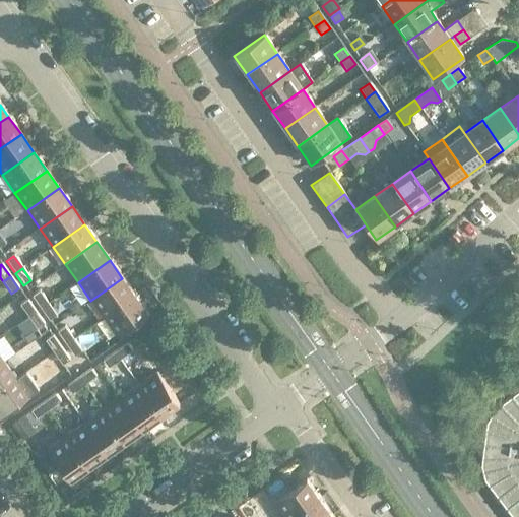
[(135,296),(122,278),(90,301),(103,318),(135,296)]
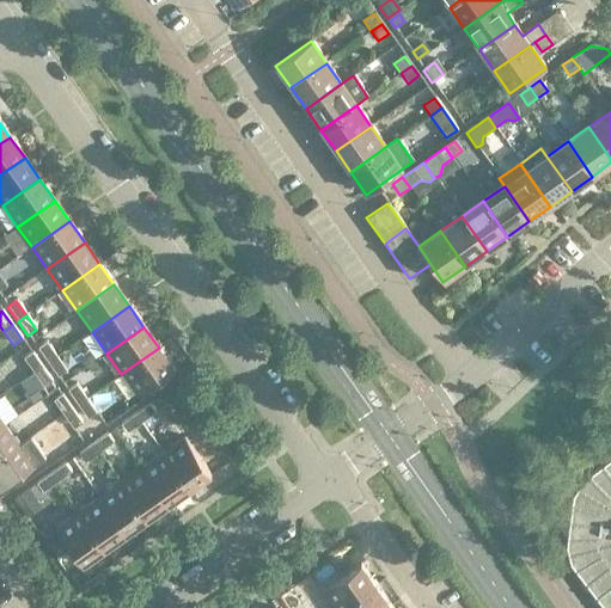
[(46,343),(37,349),(47,363),(56,357),(46,343)]
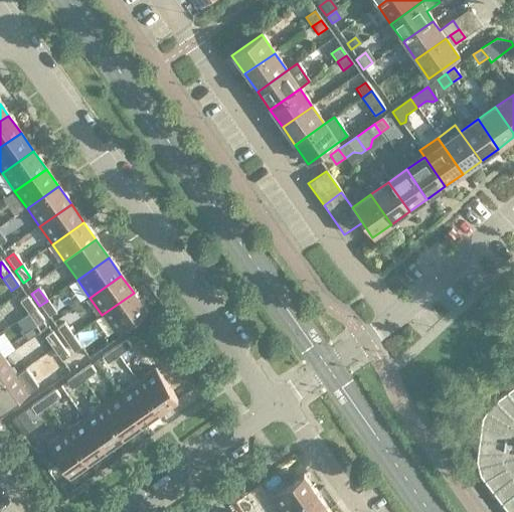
[(147,311),(134,293),(102,315),(115,333),(147,311)]
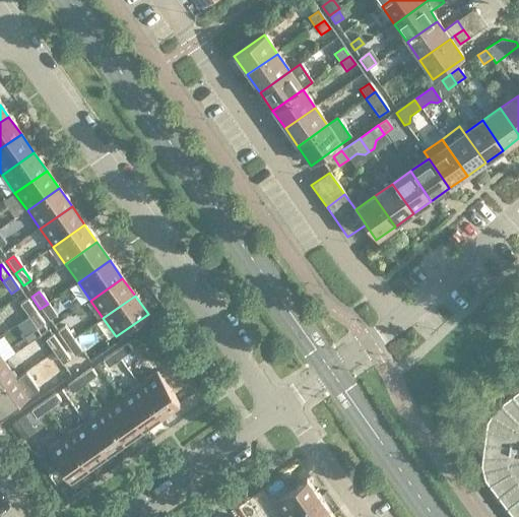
[(36,312),(26,301),(19,306),(27,317),(36,312)]
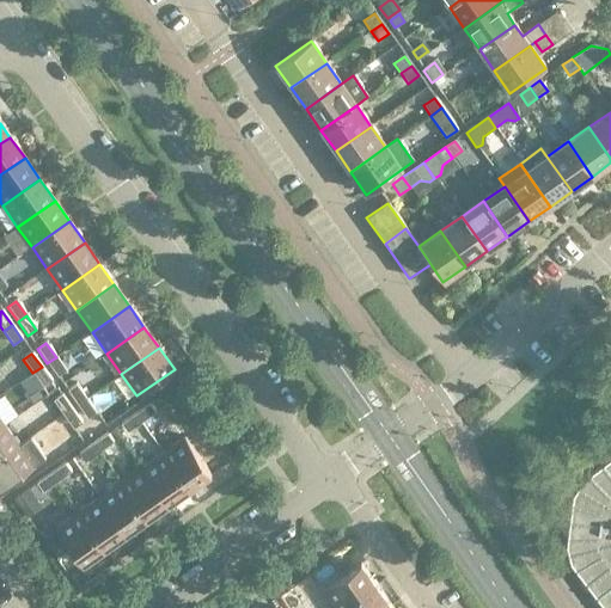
[(66,372),(56,357),(47,363),(57,378),(66,372)]
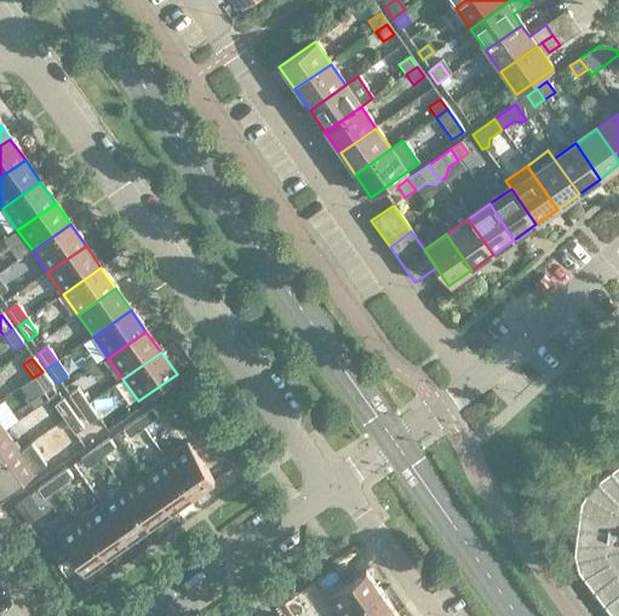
[(52,386),(43,372),(33,378),(44,392),(52,386)]
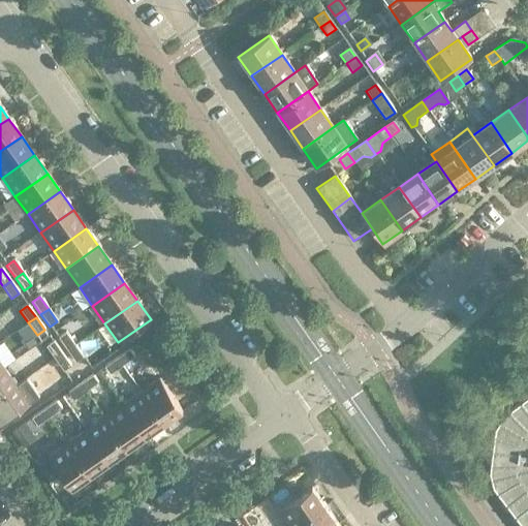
[(65,333),(58,338),(66,350),(73,345),(65,333)]
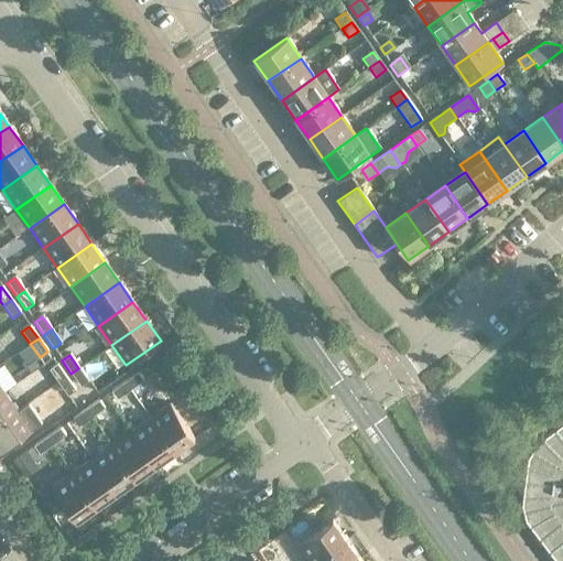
[(65,378),(56,365),(49,370),(57,384),(65,378)]
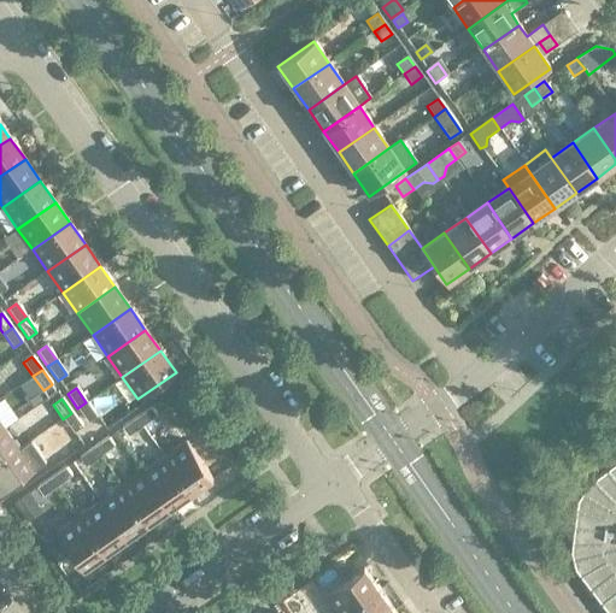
[(97,417),(86,402),(77,408),(88,423),(97,417)]
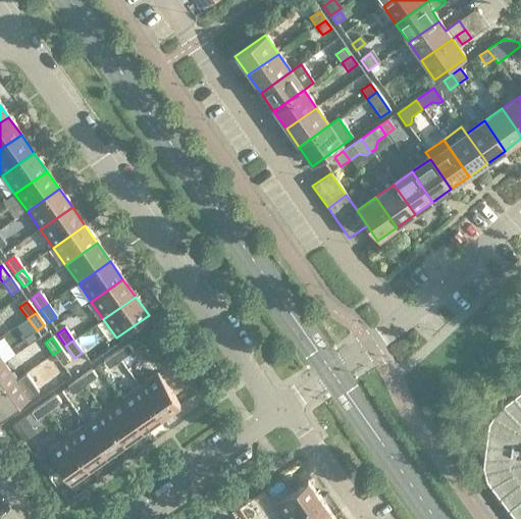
[(132,353),(126,346),(114,355),(120,362),(132,353)]
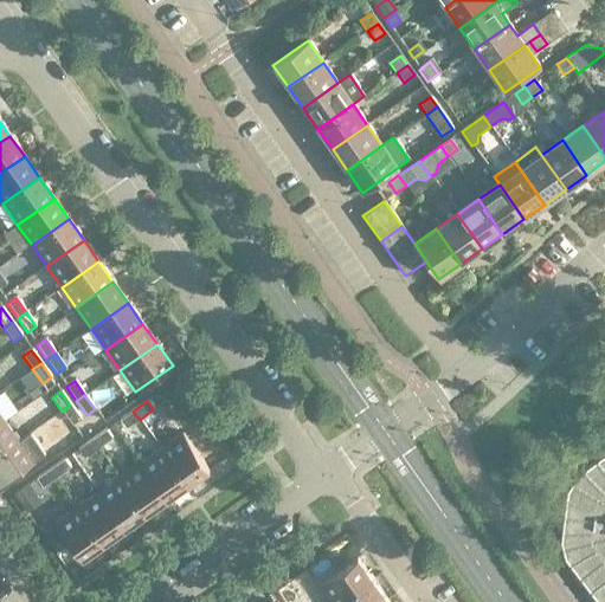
[(81,420),(70,406),(62,412),(72,426),(81,420)]
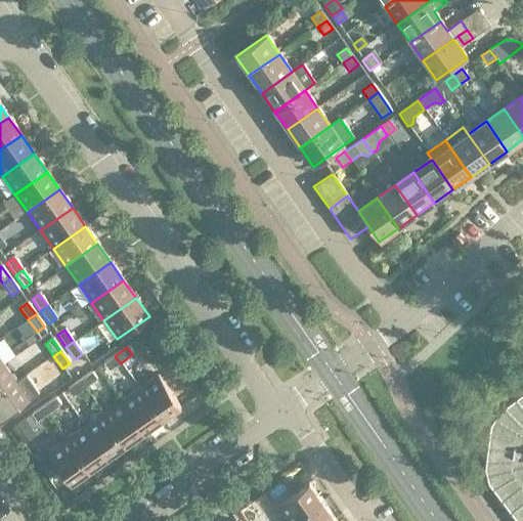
[(121,363),(115,356),(103,364),(109,372),(121,363)]
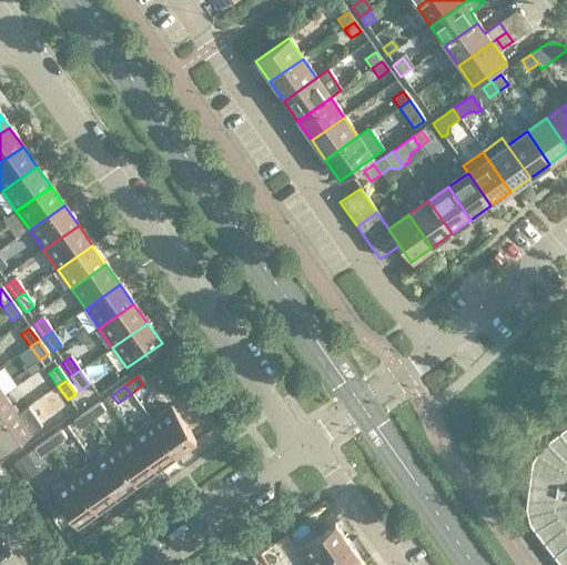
[(0,426),(17,415),(2,396),(0,397),(0,426)]
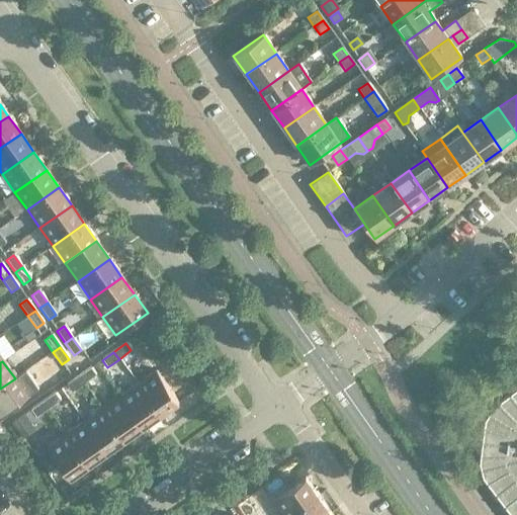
[(95,375),(90,368),(78,376),(83,384),(95,375)]
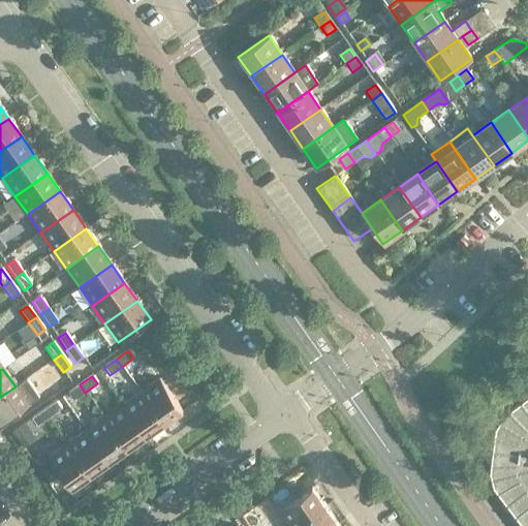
[(182,411),(159,379),(140,393),(162,425),(182,411)]
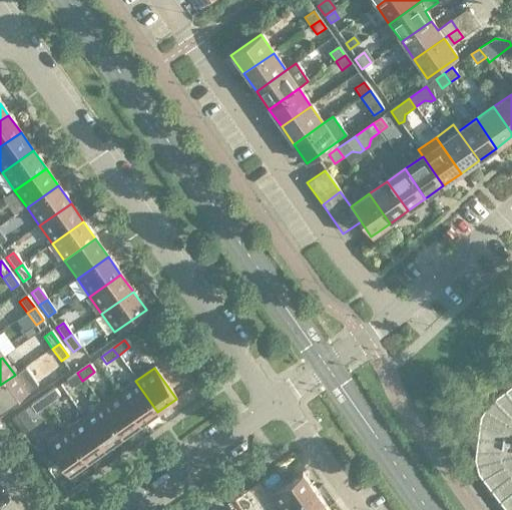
[(15,376),(15,375),(0,385),(0,412),(28,394),(27,393),(37,387),(25,369),(15,376)]
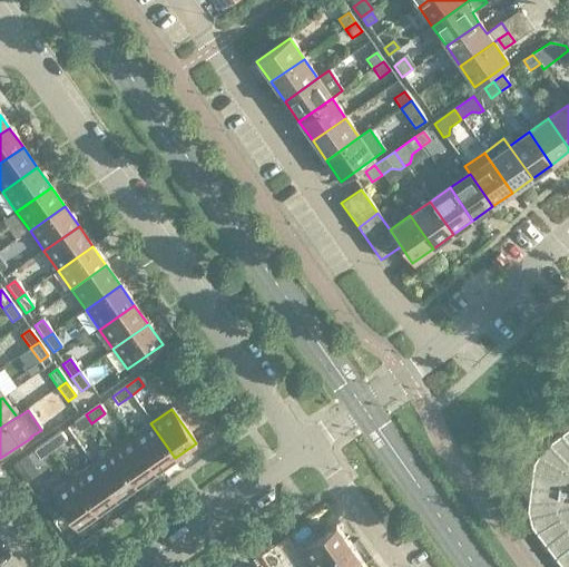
[(91,423),(86,414),(72,424),(78,432),(91,423)]
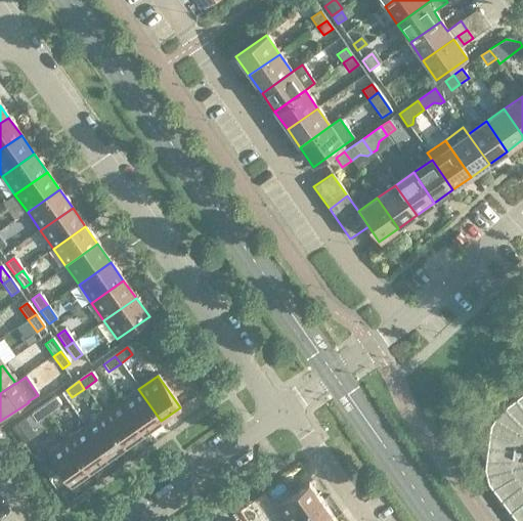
[(161,421),(138,389),(121,401),(143,434),(161,421)]
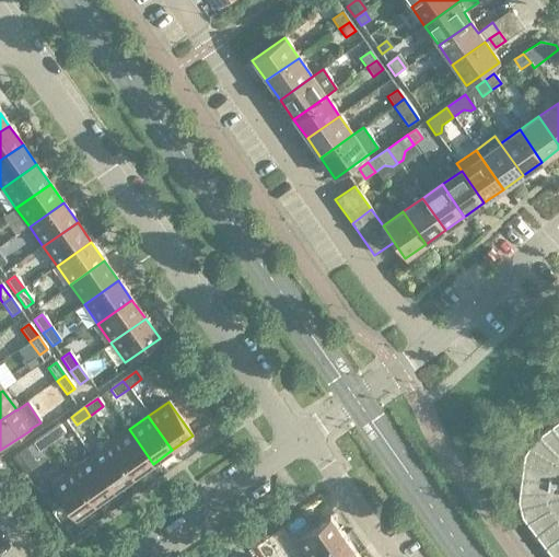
[(558,556),(558,420),(532,442),(523,456),(517,502),(522,518),(551,556),(558,556)]
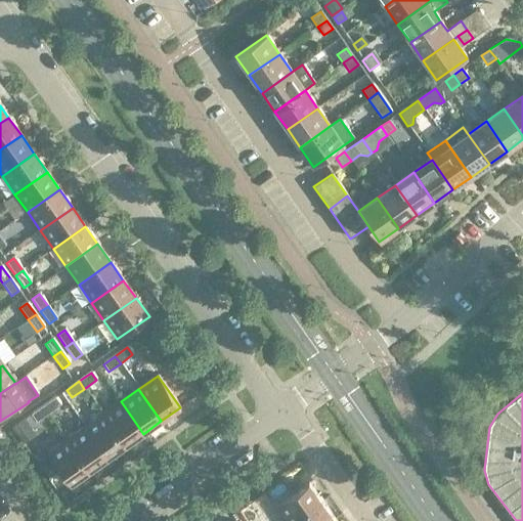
[(60,405),(55,398),(43,406),(48,414),(60,405)]
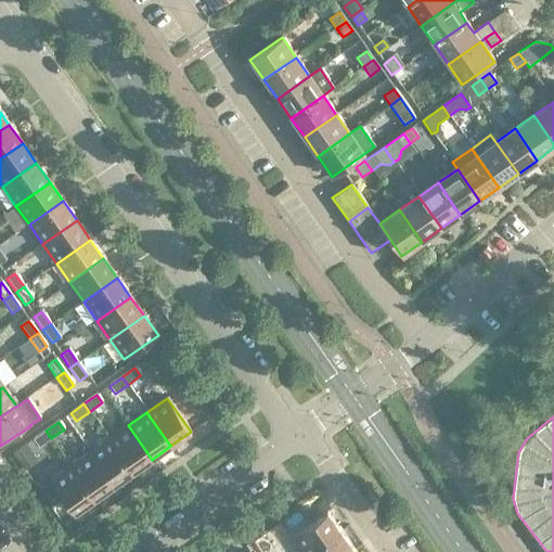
[(152,460),(128,425),(108,439),(132,473),(152,460)]
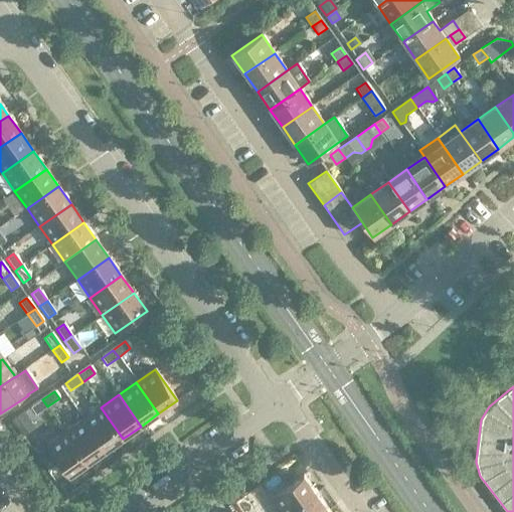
[(47,406),(42,399),(30,408),(35,415),(47,406)]
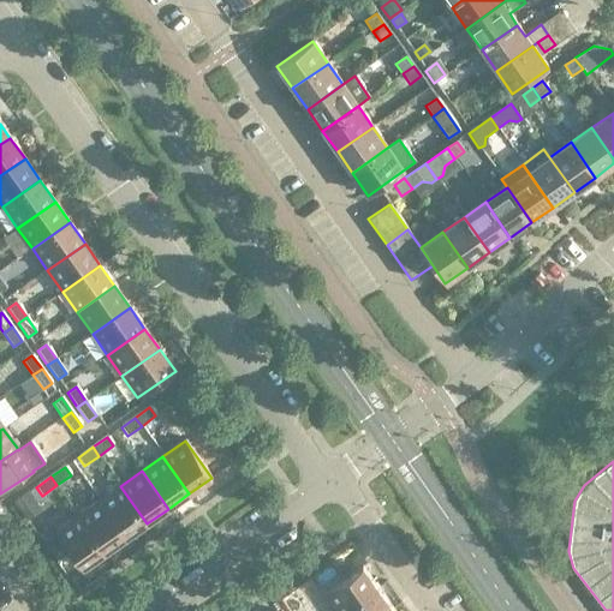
[(147,523),(120,486),(99,501),(125,539),(147,523)]
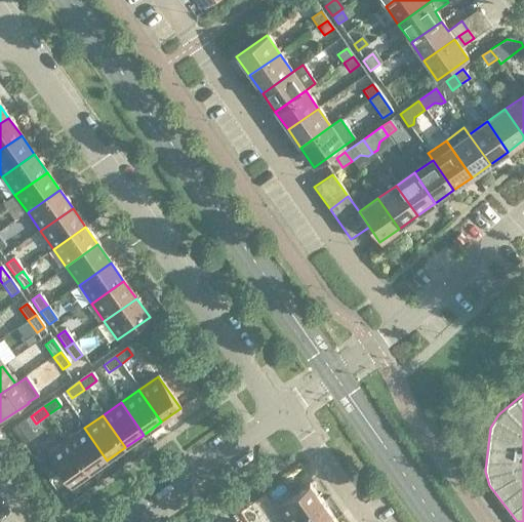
[(24,419),(11,428),(21,440),(32,432),(24,419)]
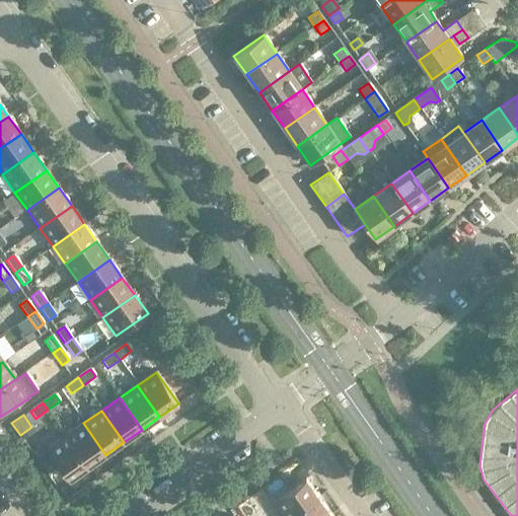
[(105,455),(83,423),(66,436),(88,467),(105,455)]
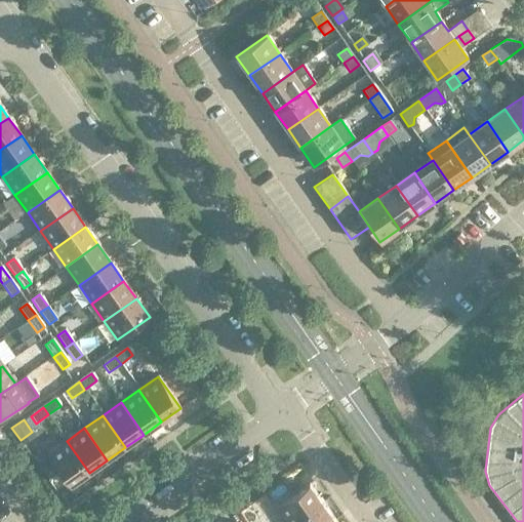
[(89,473),(67,441),(47,454),(70,486),(89,473)]
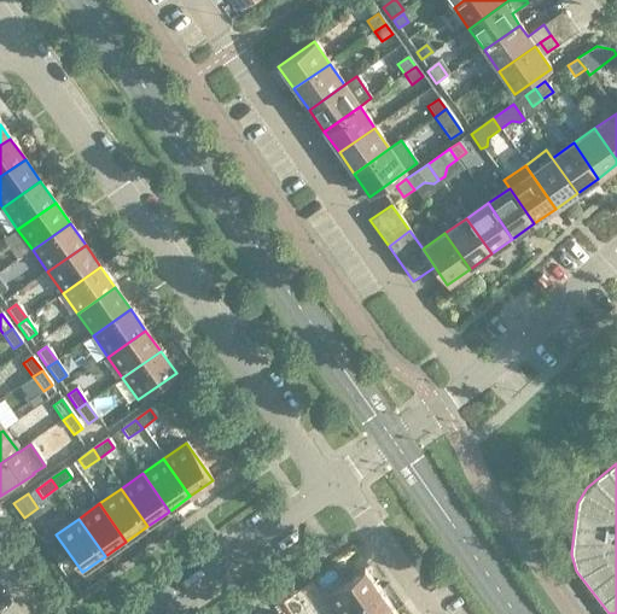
[(364,571),(326,597),(337,613),(348,613),(379,592),(364,571)]
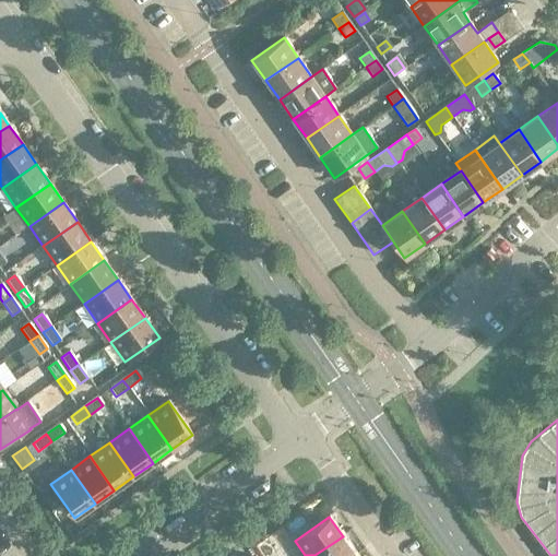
[(355,555),(343,536),(315,555),(355,555)]
